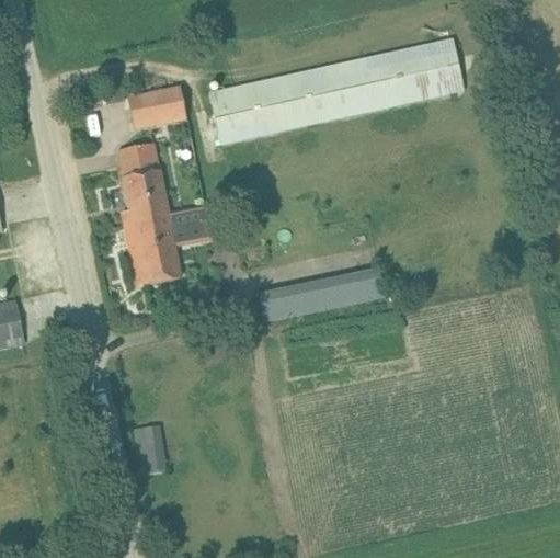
[(454,37),(231,87),(209,92),(221,143),(465,89),(454,37)]
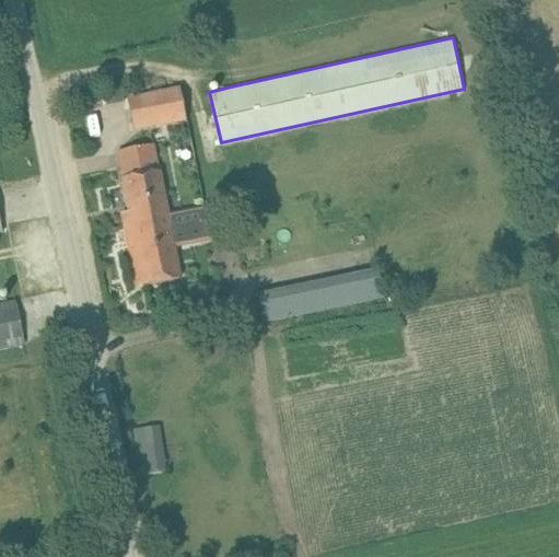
[(134,129),(187,119),(181,85),(127,95),(134,129)]
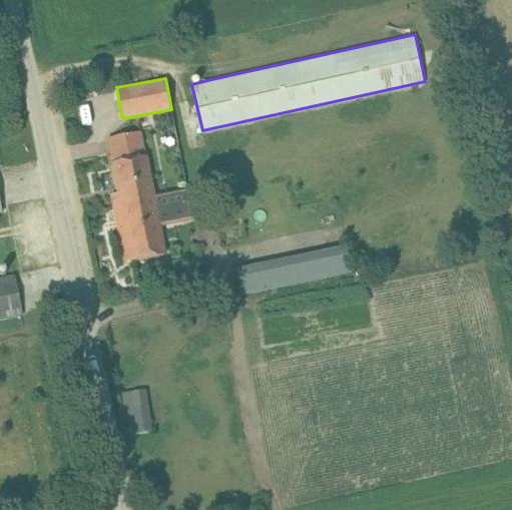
[(115,205),(133,202),(135,213),(192,202),(190,187),(153,194),(141,130),(108,136),(121,203),(115,205)]
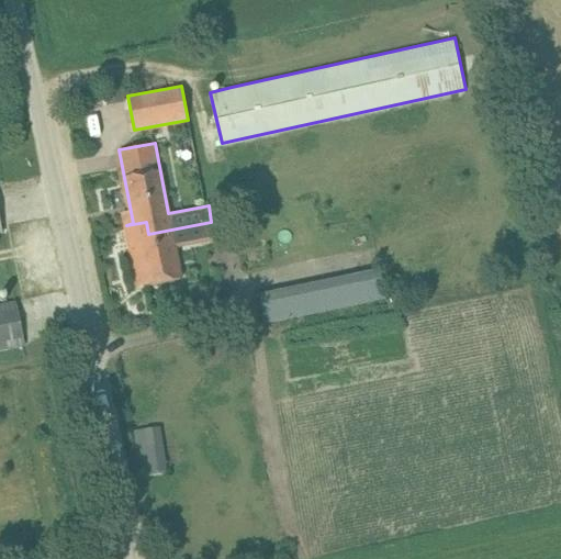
[(146,222),(126,225),(132,252),(138,250),(145,284),(181,278),(175,246),(214,239),(211,222),(148,234),(146,222)]
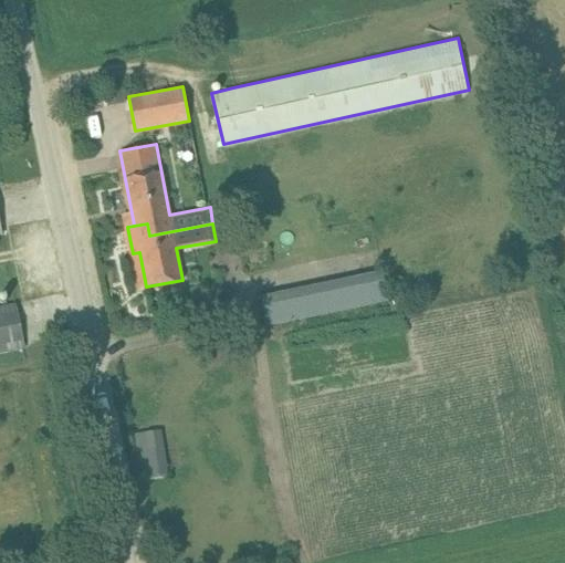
[(263,295),(267,325),(388,300),(384,271),(263,295)]
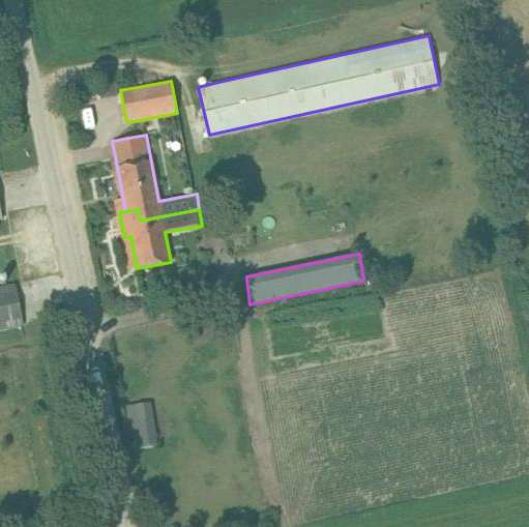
[(16,283),(0,286),(0,328),(24,324),(16,283)]
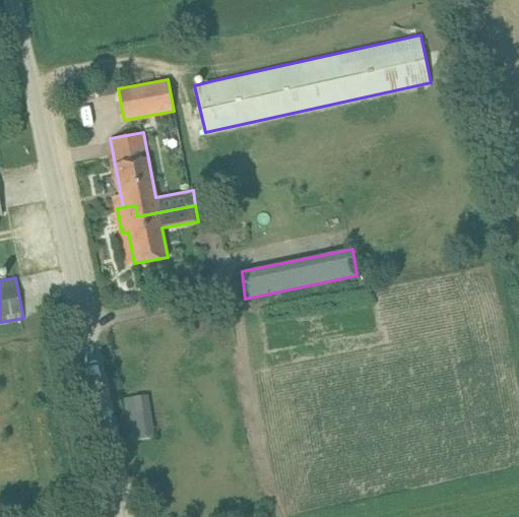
[(154,436),(148,394),(126,397),(132,439),(154,436)]
